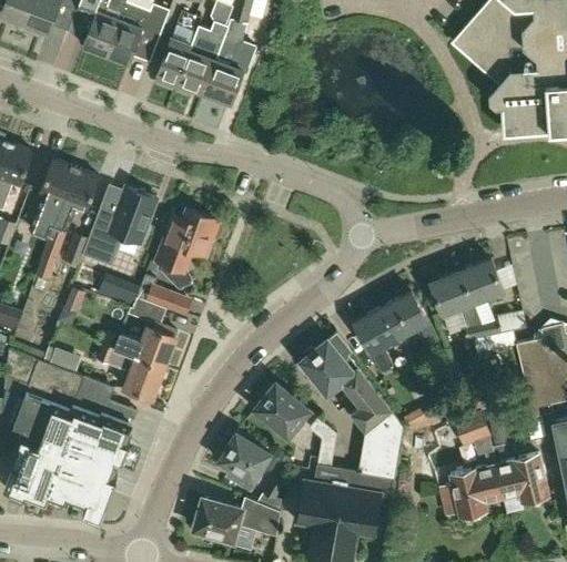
[(24,27),(34,0),(8,0),(2,19),(24,27)]
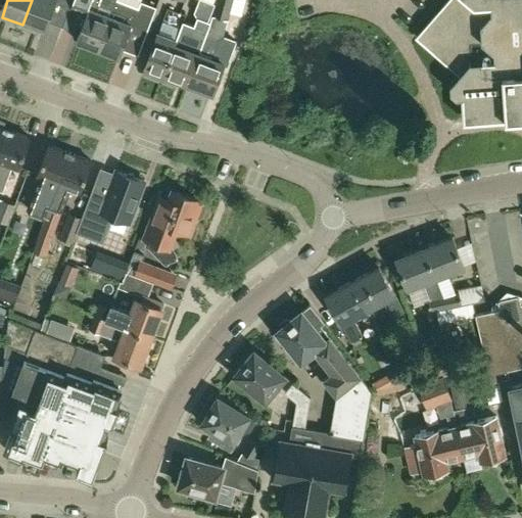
[(56,0),(73,6),(75,0),(32,0),(22,25),(26,26),(25,31),(39,36),(41,32),(44,33),(56,0)]
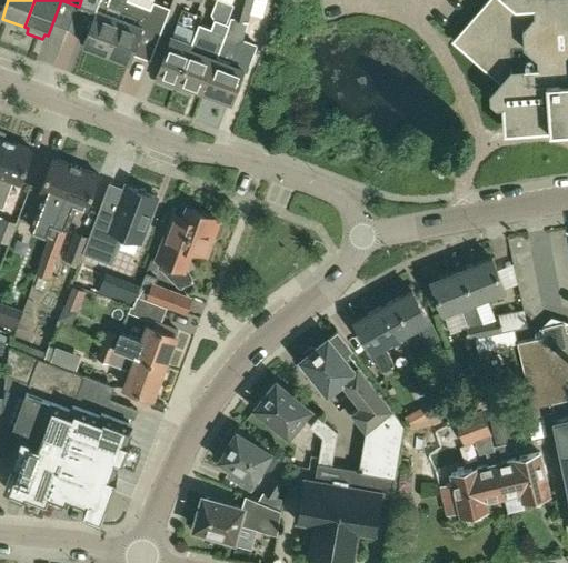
[(81,0),(79,7),(77,12),(95,19),(83,49),(106,58),(127,3),(128,0),(81,0)]
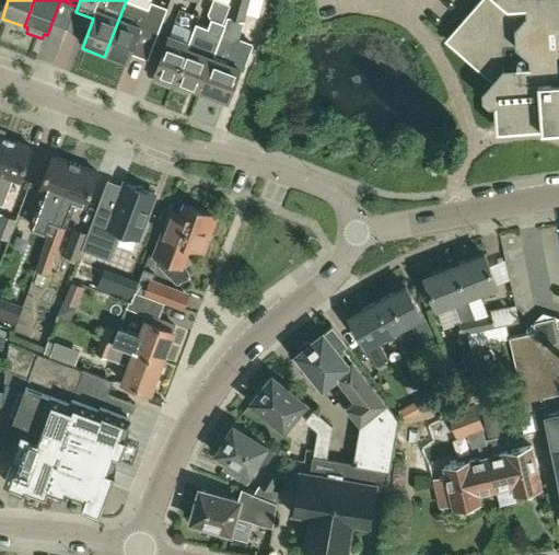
[(252,0),(249,0),(235,0),(231,22),(245,25),(252,0)]
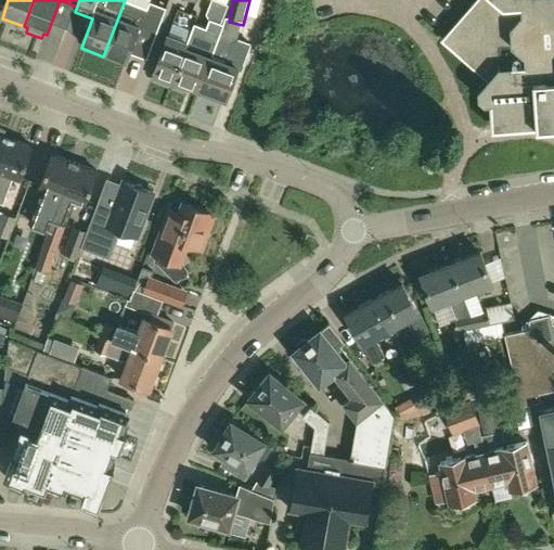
[(553,0),(475,0),(438,41),(485,81),(476,91),(477,100),(482,105),(489,104),(490,130),(553,126),(553,0)]
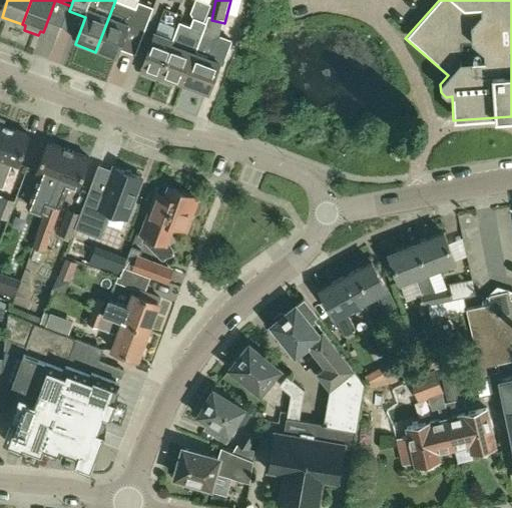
[(135,11),(114,3),(95,52),(116,59),(126,33),(142,39),(153,10),(138,5),(135,11)]
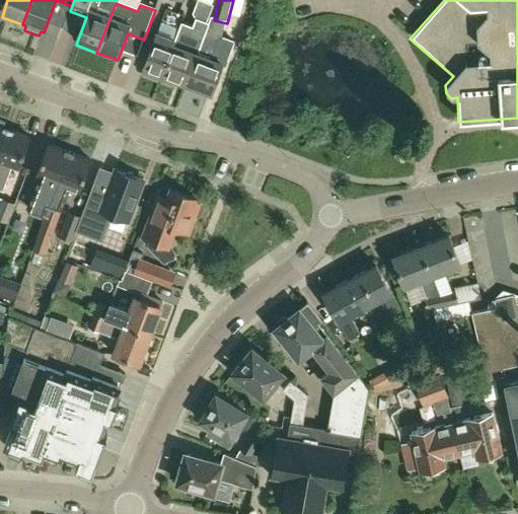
[(175,83),(187,87),(208,27),(210,24),(214,11),(197,5),(193,16),(195,22),(191,34),(189,34),(186,46),(186,47),(183,52),(173,48),(161,78),(159,83),(173,89),(175,83)]
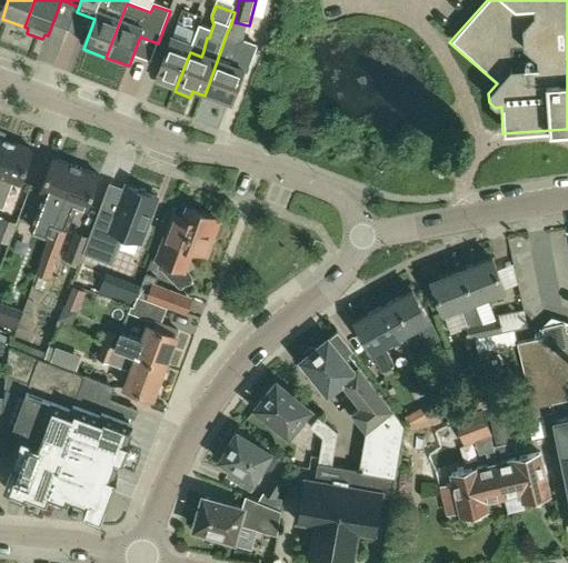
[(230,27),(228,30),(205,96),(231,106),(243,73),(230,68),(238,48),(239,48),(243,36),(240,34),(241,31),(230,27)]
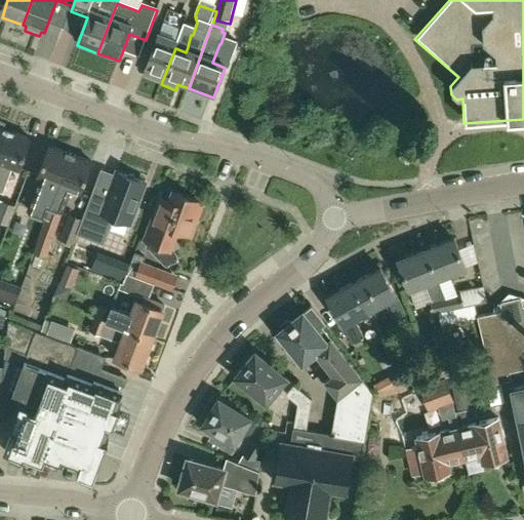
[(248,31),(234,26),(224,54),(238,60),(248,31)]
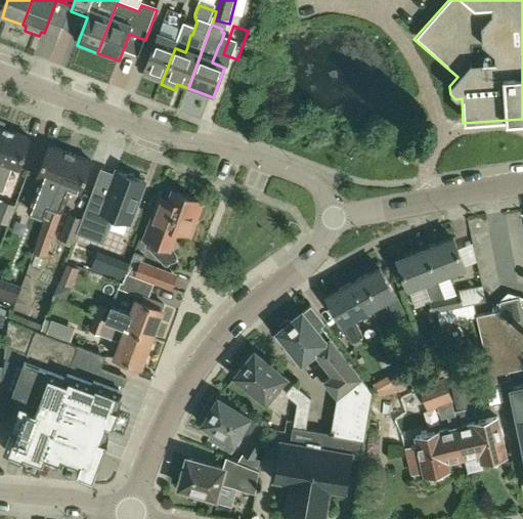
[(142,78),(161,84),(163,79),(175,48),(176,44),(158,37),(142,78)]
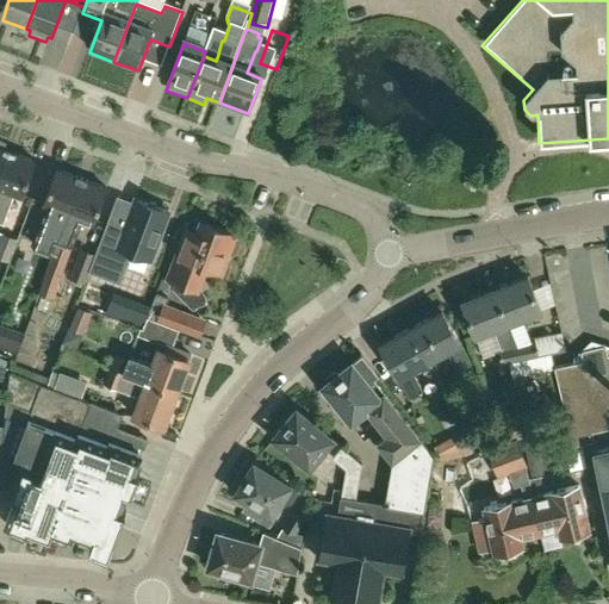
[(0,184),(11,156),(1,153),(4,147),(0,144),(0,184)]
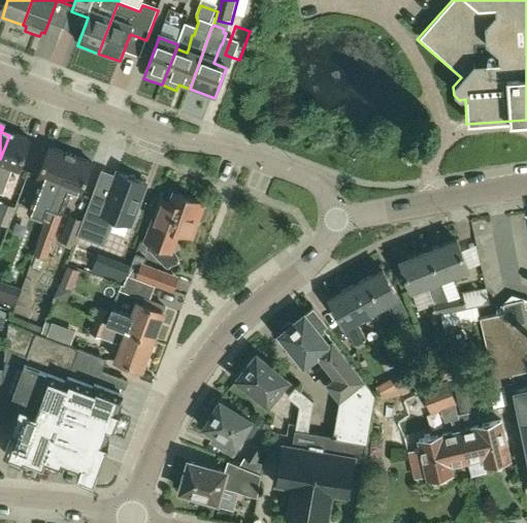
[(18,173),(19,172),(30,142),(9,135),(0,159),(0,196),(2,197),(12,171),(18,173)]
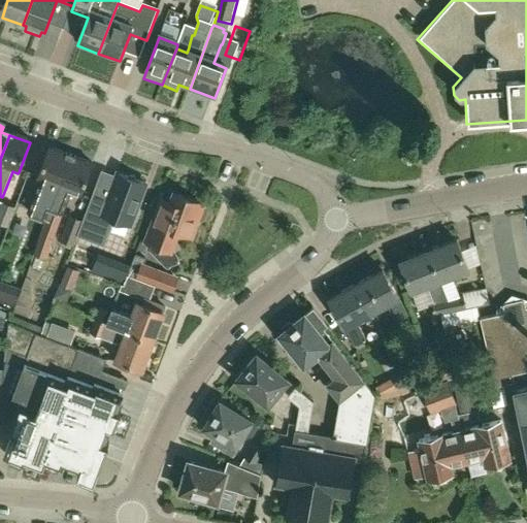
[(27,216),(45,223),(59,188),(70,159),(48,151),(37,182),(39,183),(27,216)]
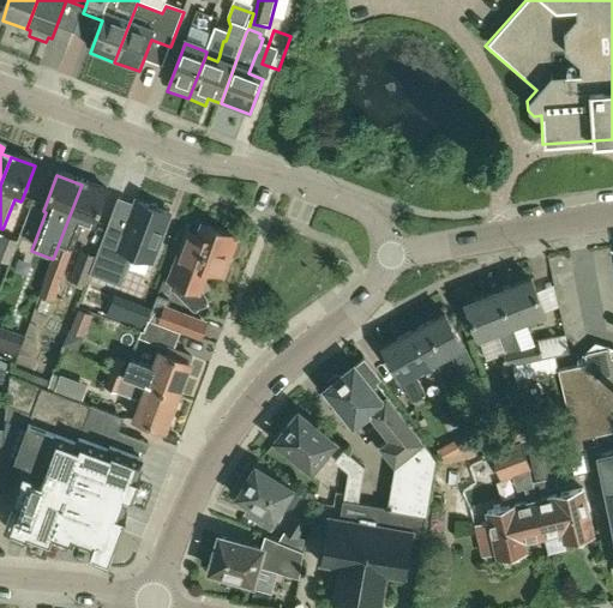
[(107,192),(83,184),(66,226),(60,244),(40,296),(54,301),(83,224),(94,228),(107,192)]
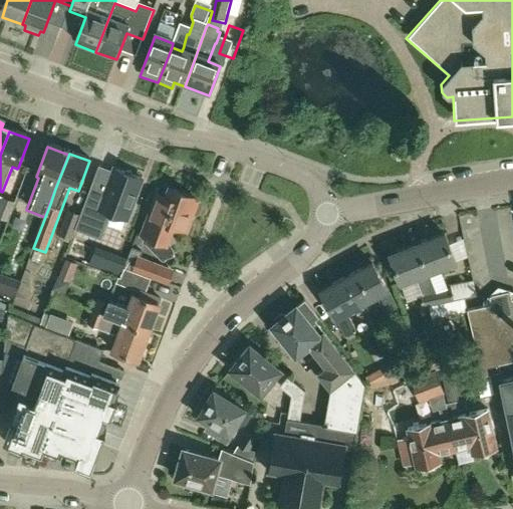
[(90,193),(75,233),(99,242),(109,217),(125,223),(142,183),(113,172),(111,176),(103,198),(90,193)]
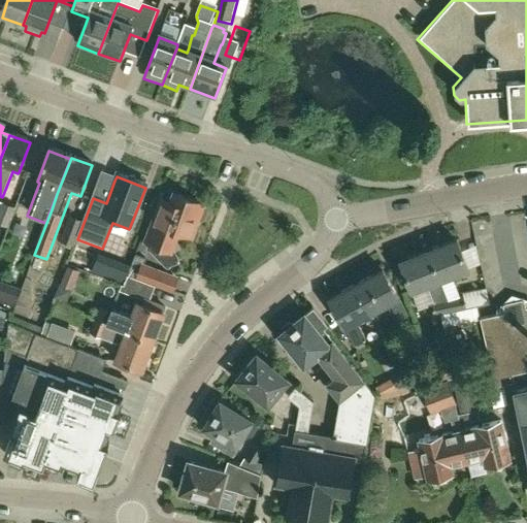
[(204,209),(198,207),(199,205),(173,195),(169,205),(160,201),(143,242),(170,253),(178,234),(192,239),(198,223),(203,222),(206,214),(204,209)]
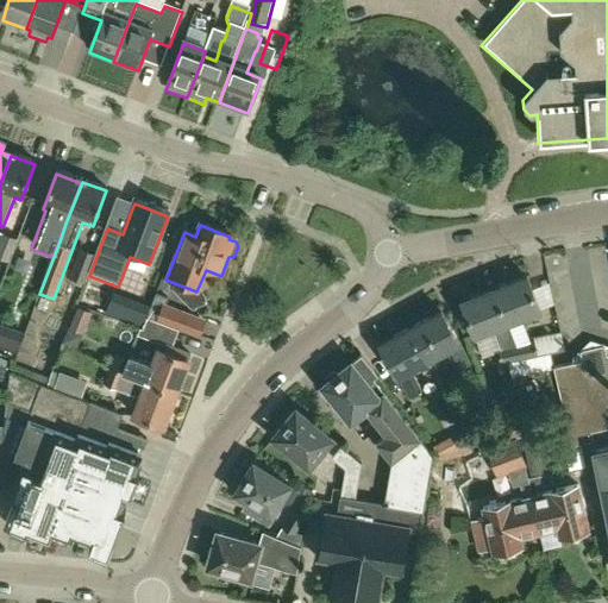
[(0,261),(6,264),(16,242),(0,234),(0,261)]
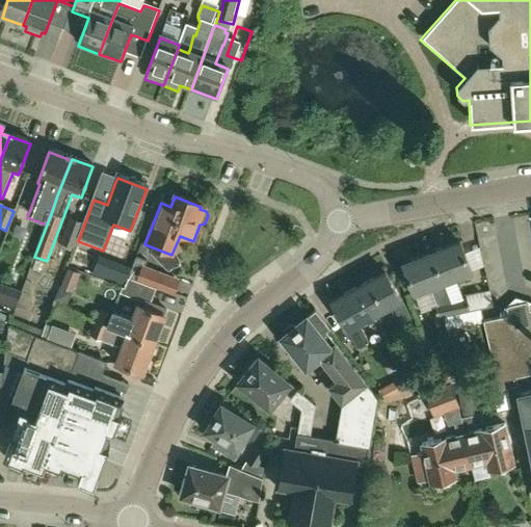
[(81,226),(69,221),(59,246),(72,251),(81,226)]
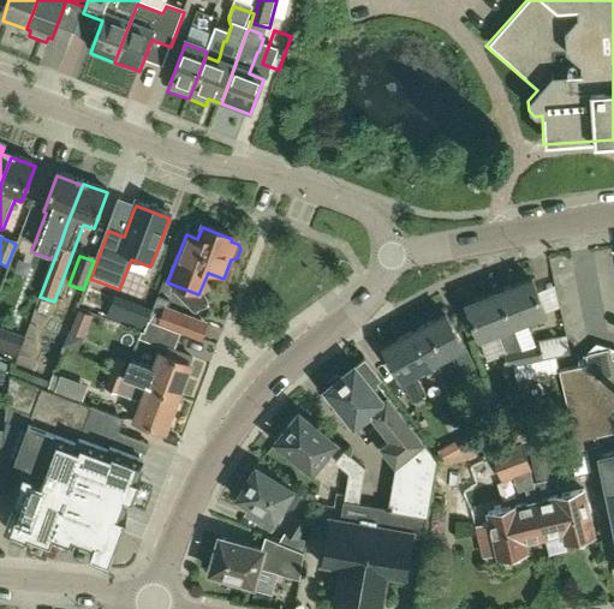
[(499,294),(512,328),(544,316),(531,282),(499,294)]
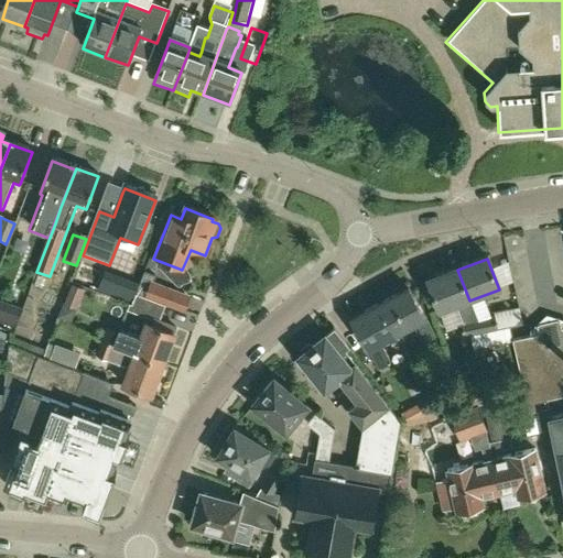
[(477,321),(469,301),(457,270),(428,282),(440,313),(456,306),(463,324),(461,325),(463,339),(479,336),(477,321)]
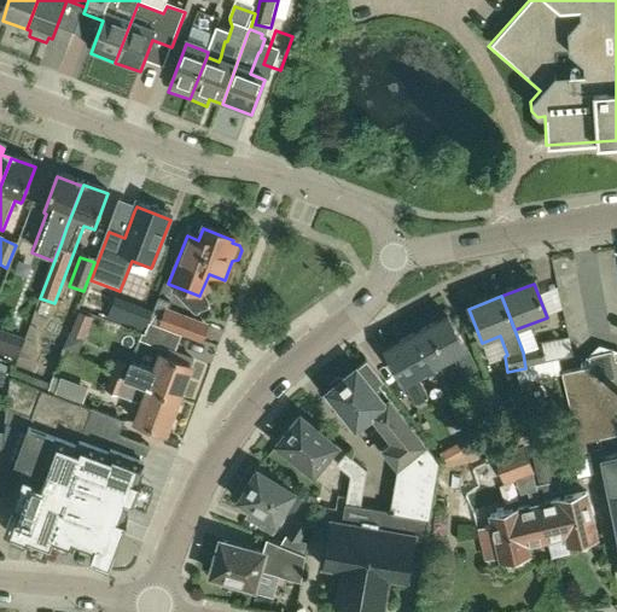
[(158,301),(149,325),(195,342),(202,324),(167,310),(169,304),(158,301)]
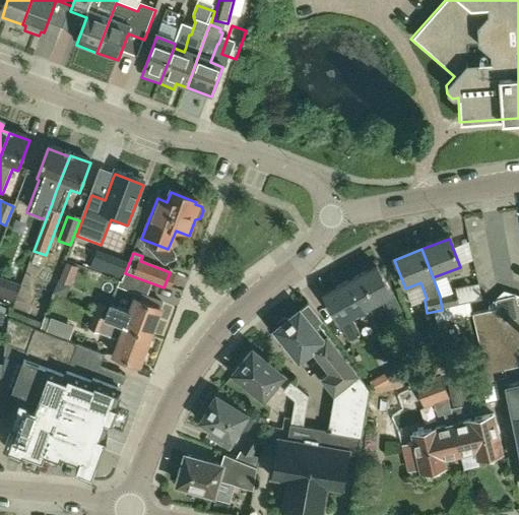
[(96,255),(90,270),(121,282),(127,267),(96,255)]
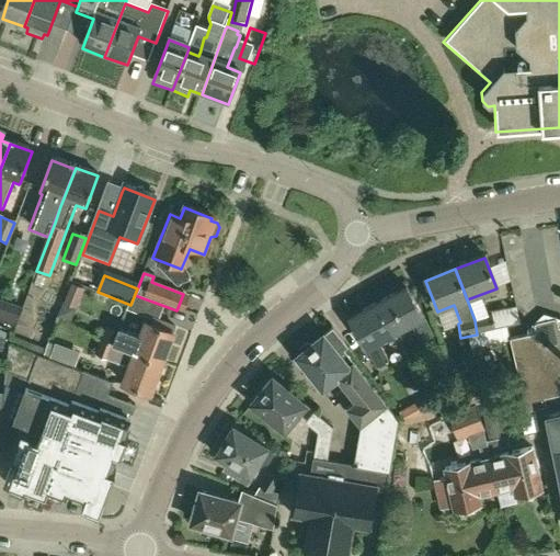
[(81,311),(92,292),(79,285),(68,304),(81,311)]
